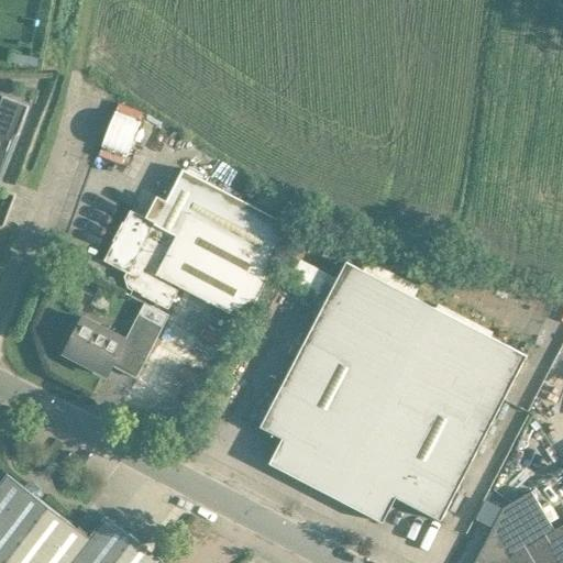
[(13,55),(11,64),(39,68),(41,59),(13,55)]
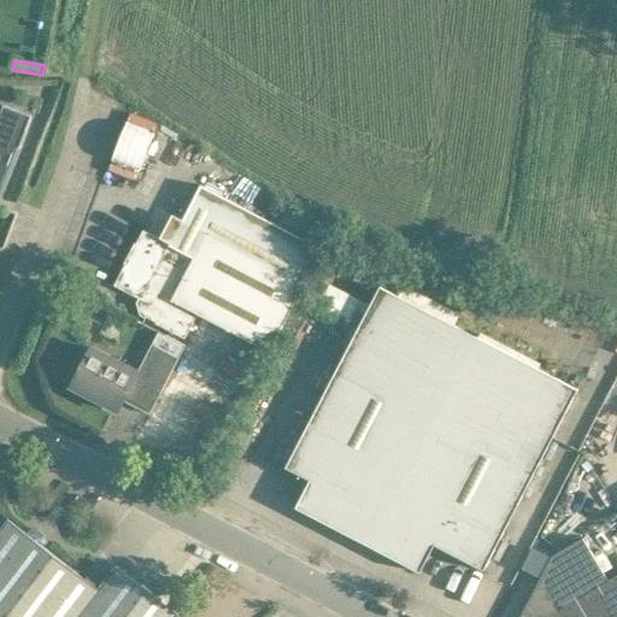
[(0,187),(16,146),(11,144),(15,136),(16,137),(17,137),(19,137),(22,136),(23,135),(24,134),(25,131),(31,116),(3,105),(0,112),(0,187)]
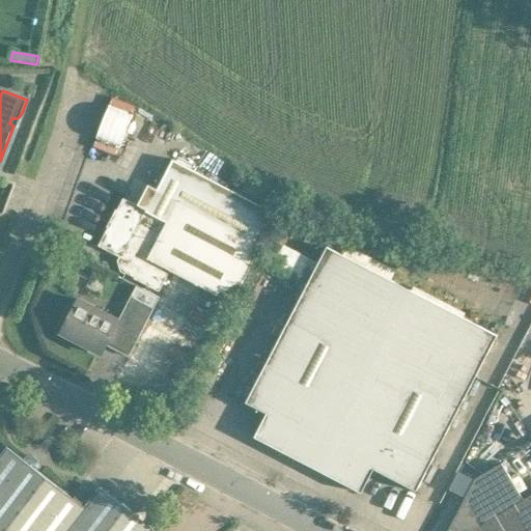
[(94,146),(119,156),(138,104),(113,94),(94,146)]
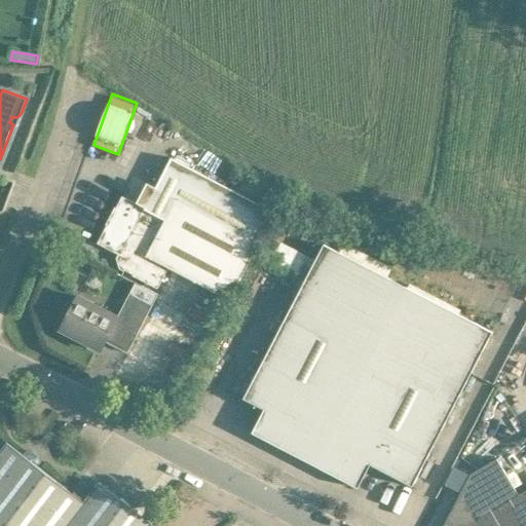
[(122,196),(98,243),(118,255),(121,256),(120,258),(122,267),(125,268),(124,270),(134,274),(134,273),(137,275),(135,277),(146,283),(147,280),(156,286),(159,280),(161,282),(168,268),(230,300),(239,282),(260,241),(275,213),(172,158),(145,209),(122,196)]
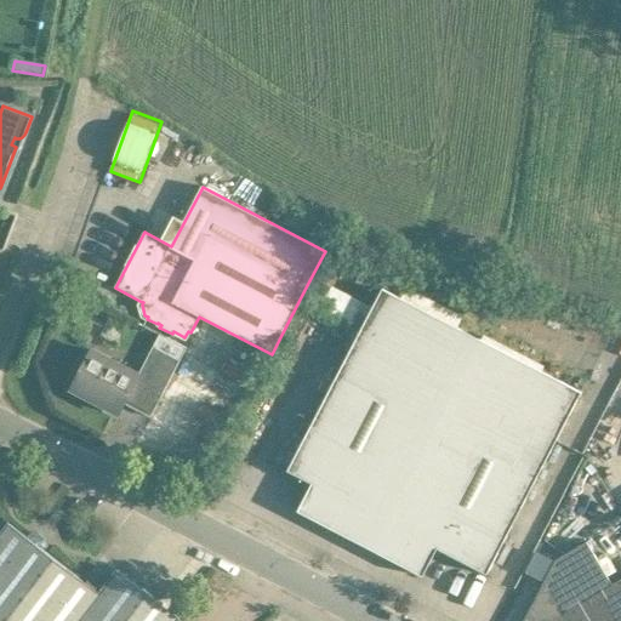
[(382,289),(372,308),(320,281),(307,307),(358,334),(288,471),(312,484),(297,511),(422,576),(437,548),(486,574),(581,392),(382,289)]
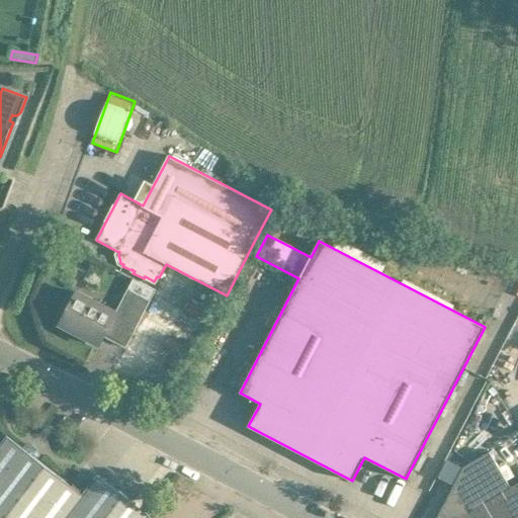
[(59,312),(59,319),(61,321),(59,325),(88,340),(99,346),(100,343),(104,337),(125,348),(156,289),(133,277),(125,290),(132,293),(124,308),(118,304),(114,312),(76,291),(74,295),(72,294),(66,298),(61,305),(59,312)]
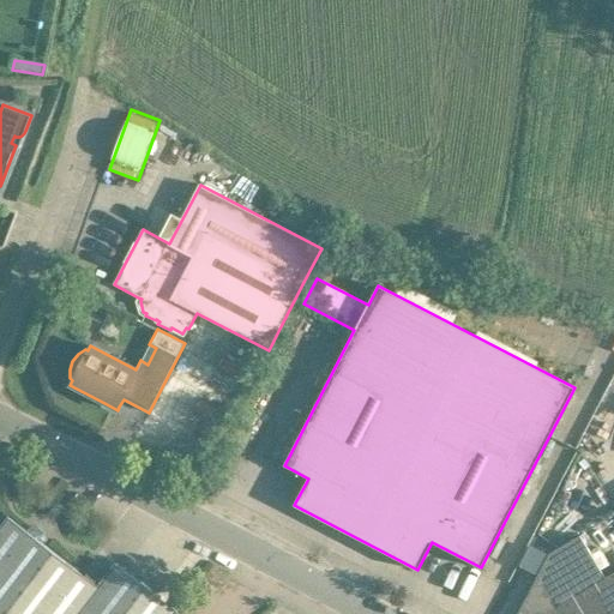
[(545,459),(563,467),(571,441),(553,435),(545,459)]
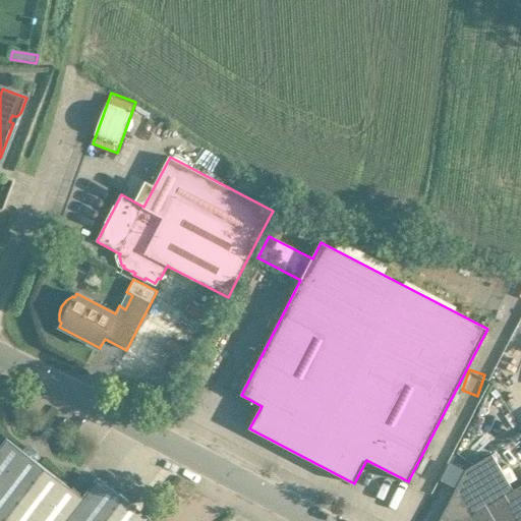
[(0,446),(0,520),(45,520),(71,488),(6,439),(0,446)]
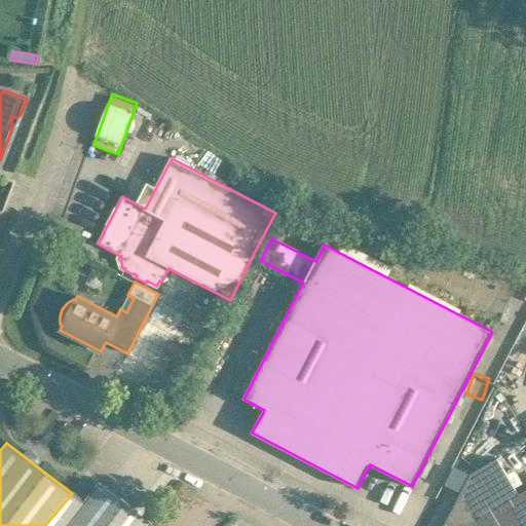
[(525,525),(525,490),(518,495),(497,458),(470,475),(443,525),(525,525)]
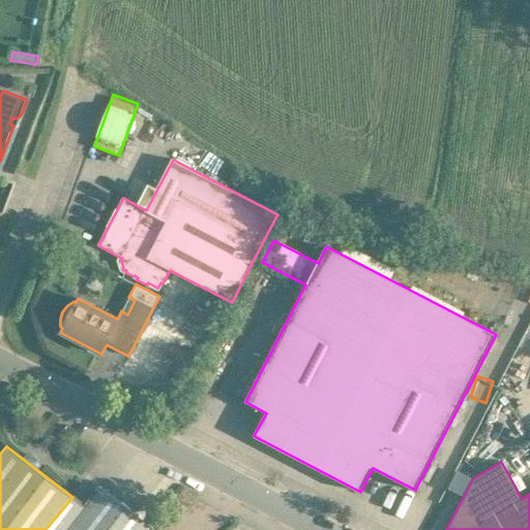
[(72,497),(46,529),(150,529),(153,528),(99,486),(84,505),(72,497)]
